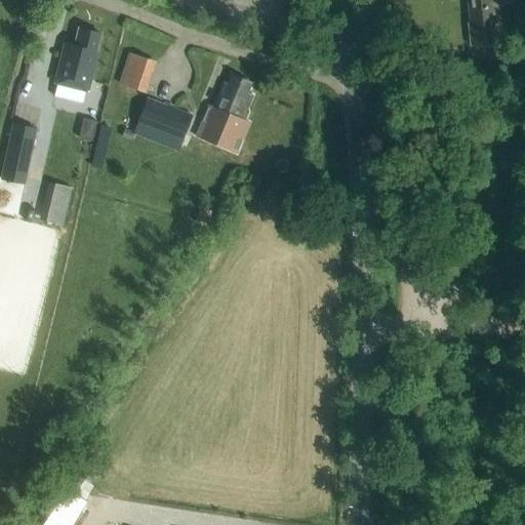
[(500,42),(495,0),(466,0),(469,24),(467,24),(470,45),(500,42)]
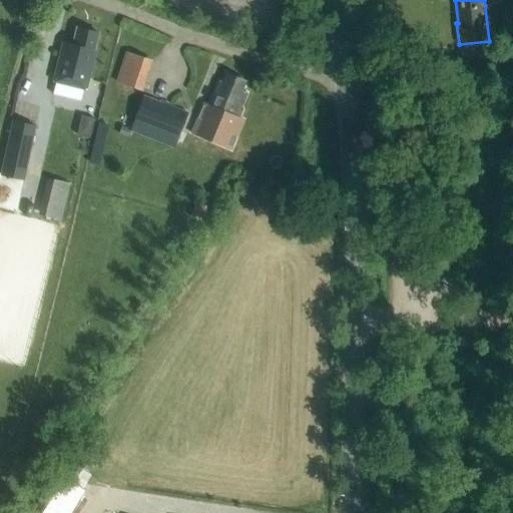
[(93,52),(97,34),(76,29),(71,46),(61,44),(52,83),(85,91),(94,52),(93,52)]
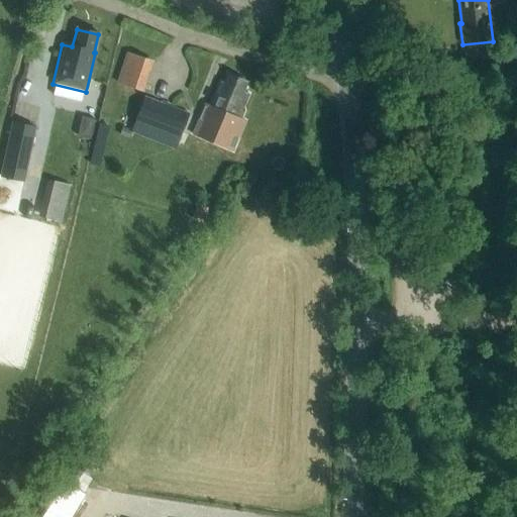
[(129,50),(123,81),(152,86),(159,56),(129,50)]
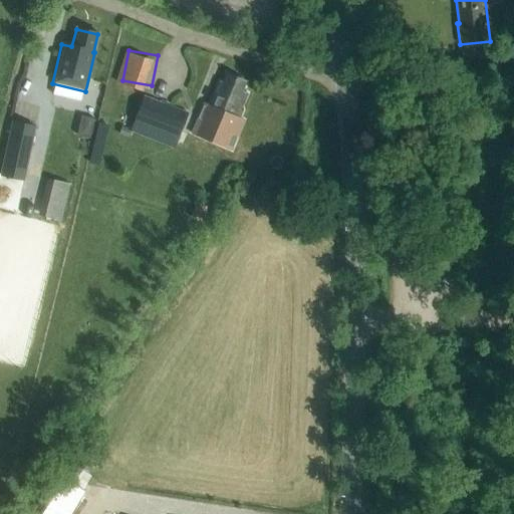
[(239,115),(241,109),(240,107),(246,93),(241,91),(245,81),(225,73),(222,82),(219,80),(208,107),(203,105),(191,133),(230,150),(243,119),(236,116),(237,116),(239,115)]
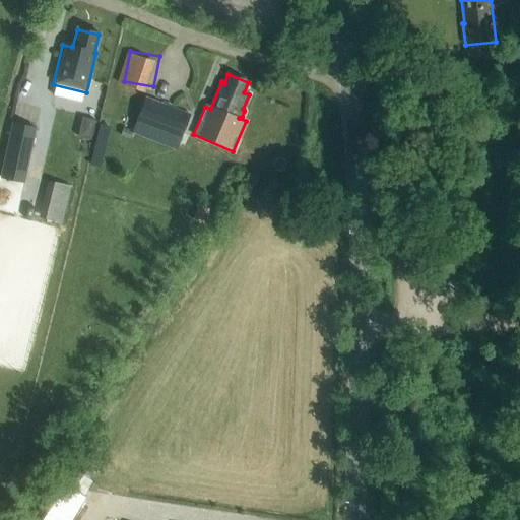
[(144,95),(136,119),(153,126),(174,133),(182,136),(191,114),(144,95)]
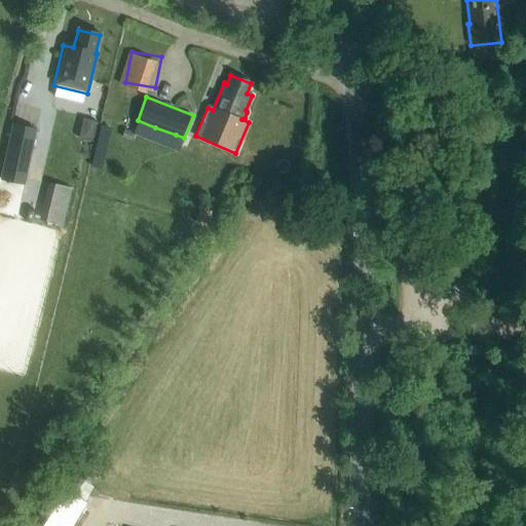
[(37,129),(12,124),(0,180),(0,181),(25,187),(37,129)]
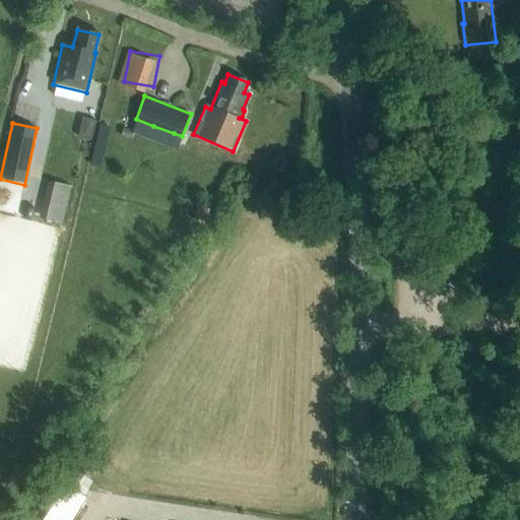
[(66,219),(75,182),(55,177),(47,214),(66,219)]
